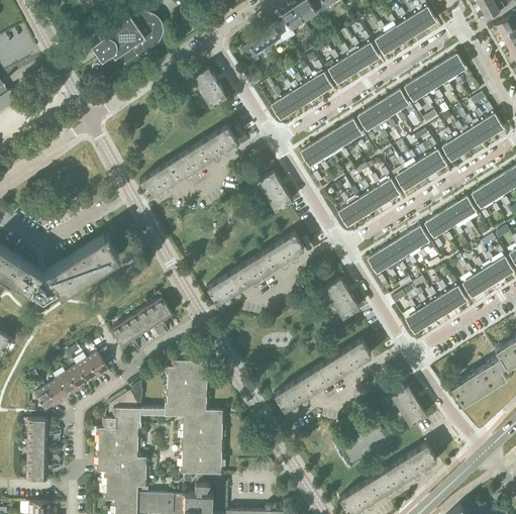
[(140,8),(147,4),(143,0),(141,0),(137,3),(140,8)]
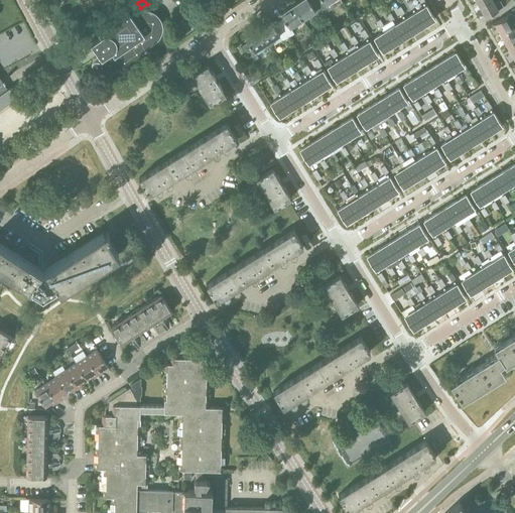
[(307,0),(306,0),(295,8),(304,22),(316,14),(319,20),(326,16),(315,1),(310,4),(307,0)]
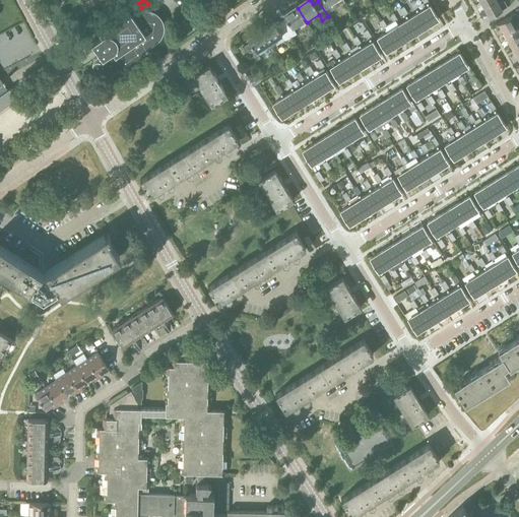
[(318,0),(318,1),(328,16),(333,13),(329,8),(335,4),(339,9),(345,5),(342,0),(318,0)]
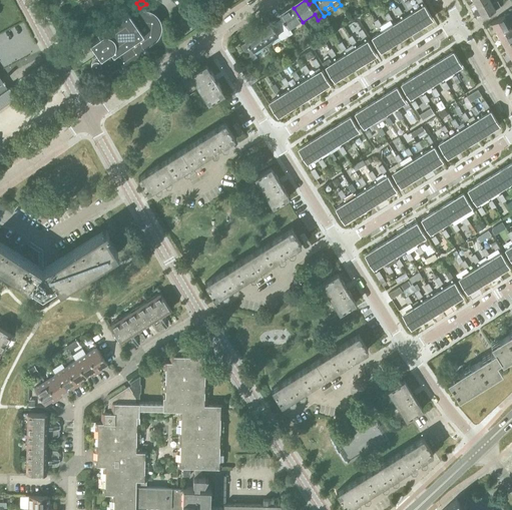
[(472,0),(477,9),(491,1),(492,0),(472,0)]
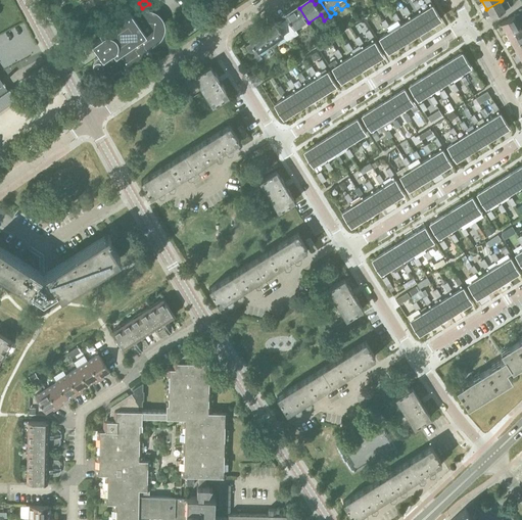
[(501,1),(486,9),(492,20),(512,10),(508,4),(504,6),(501,1)]
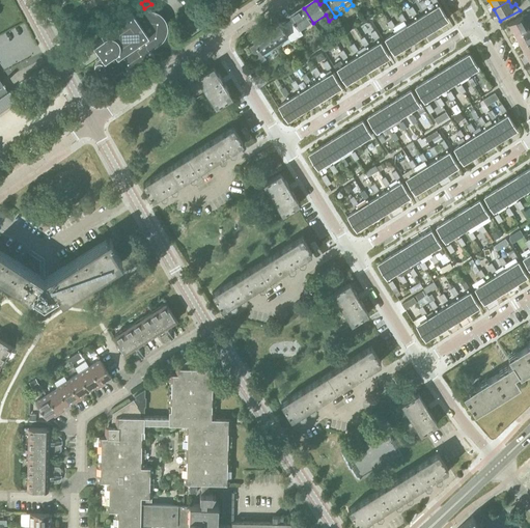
[(428,16),(438,29),(449,22),(440,8),(440,9),(438,6),(436,6),(438,9),(428,16)]
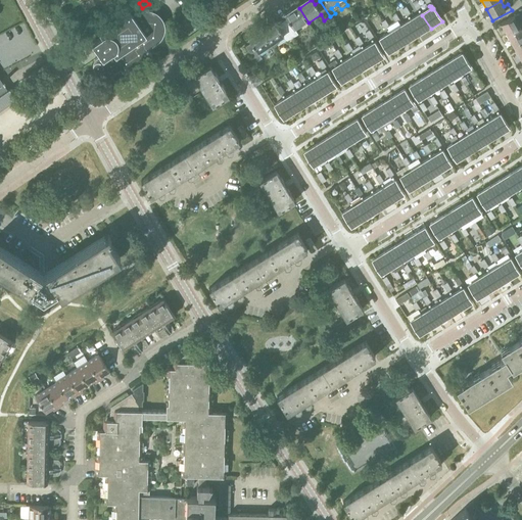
[(288,20),(283,25),(293,40),(299,36),(295,31),(309,22),(299,8),(285,17),(288,20)]
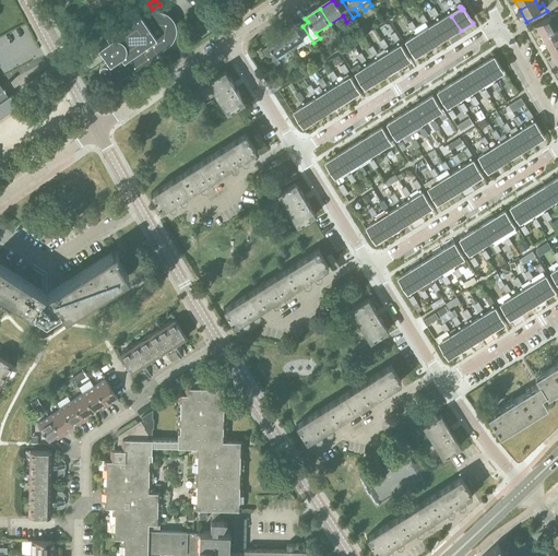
[(431,13),(435,20),(439,18),(435,11),(432,12),(431,9),(430,10),(431,13)]
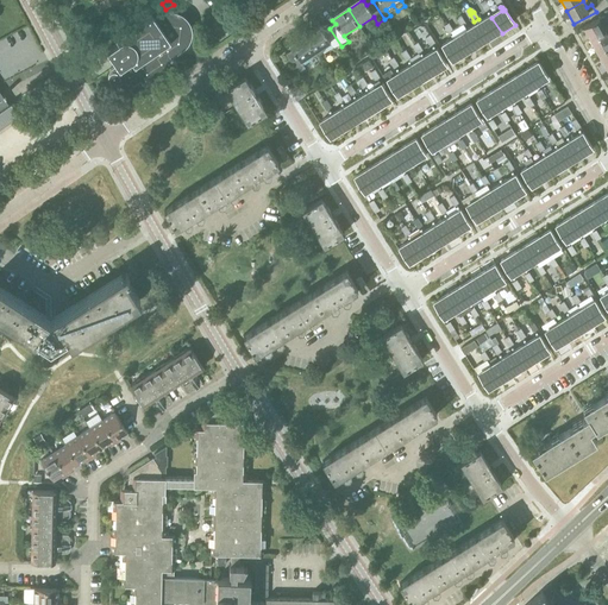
[(162,16),(160,17),(156,12),(117,39),(120,44),(108,52),(118,67),(110,73),(112,75),(111,75),(111,76),(110,77),(110,79),(110,80),(110,81),(110,82),(110,83),(111,84),(112,84),(113,86),(114,86),(116,86),(117,86),(119,84),(120,87),(124,84),(127,92),(142,82),(145,88),(177,65),(174,60),(181,54),(181,49),(180,49),(181,48),(182,46),(183,46),(183,45),(185,44),(186,43),(186,42),(187,41),(187,38),(187,37),(187,36),(187,35),(187,33),(187,32),(187,31),(187,29),(186,27),(186,26),(185,25),(183,24),(182,23),(181,21),(180,20),(179,20),(177,20),(179,14),(177,14),(175,13),(174,13),(171,13),(170,13),(168,13),(167,14),(164,14),(163,14),(162,16)]
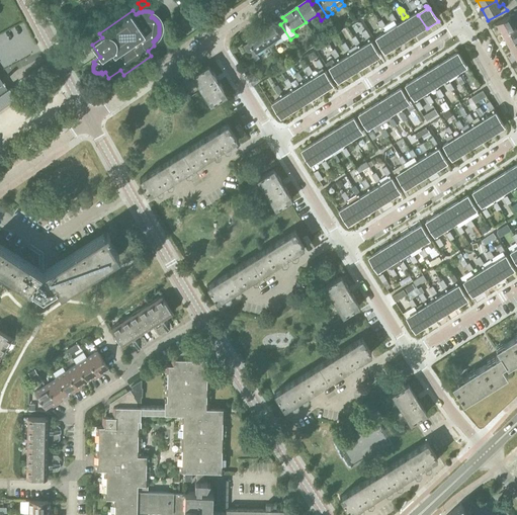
[(417,16),(408,21),(409,22),(417,34),(427,28),(418,15),(417,12),(415,13),(417,16)]
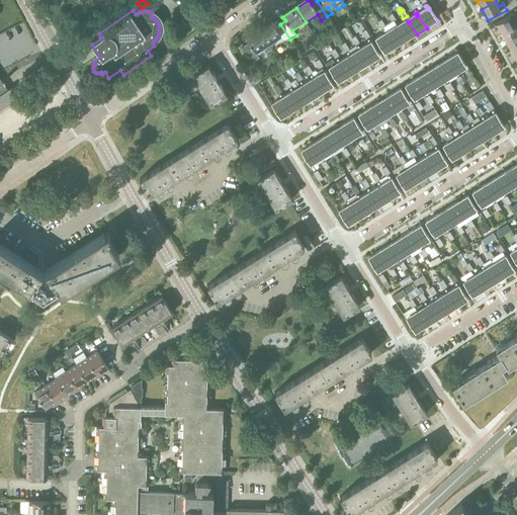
[(516,18),(515,16),(497,25),(503,36),(516,28),(516,18)]
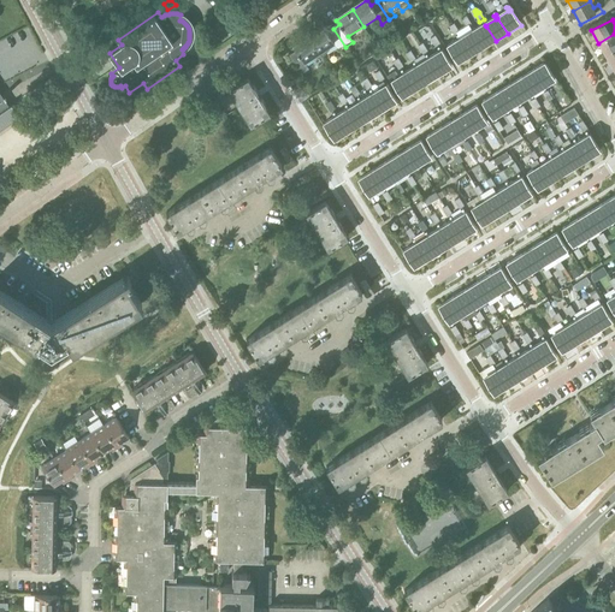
[(496,41),(486,27),(473,34),(483,49),(496,41)]
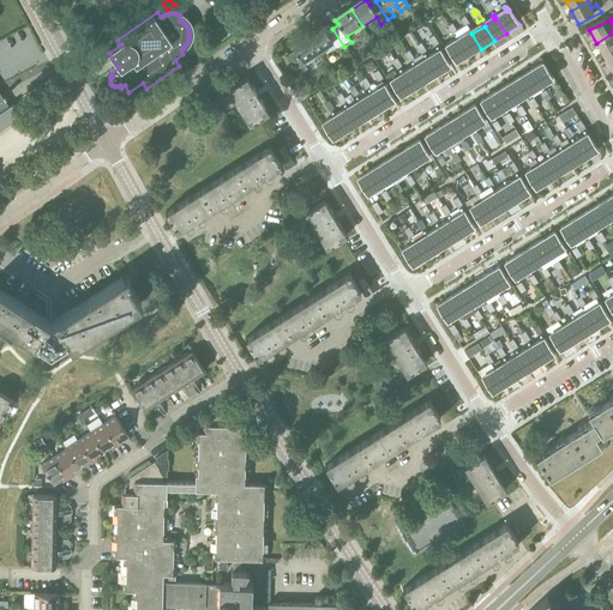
[(344,47),(332,29),(326,32),(323,28),(308,38),(319,54),(335,44),(338,50),(344,47)]
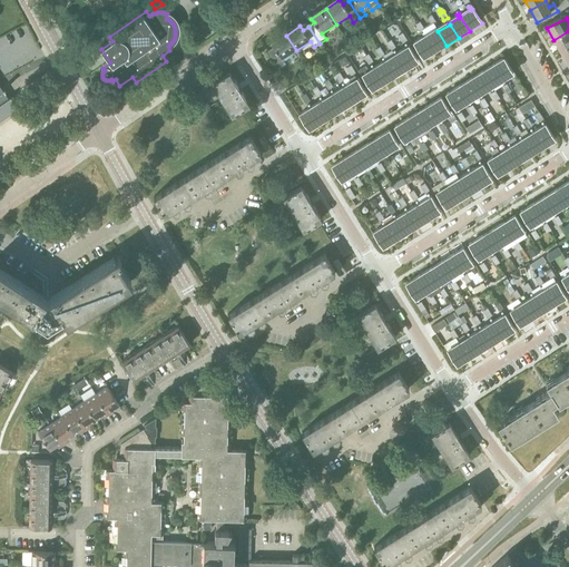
[(435,52),(447,46),(435,28),(434,29),(437,31),(427,38),(435,52)]
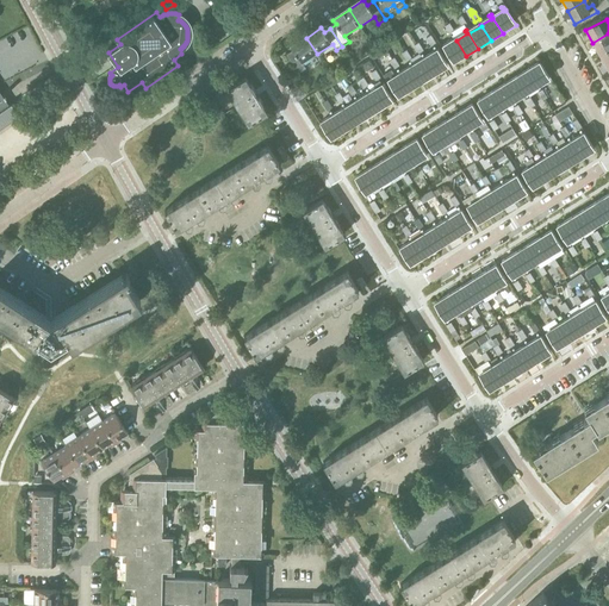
[(608,33),(592,43),(600,55),(608,49),(608,35),(608,33)]
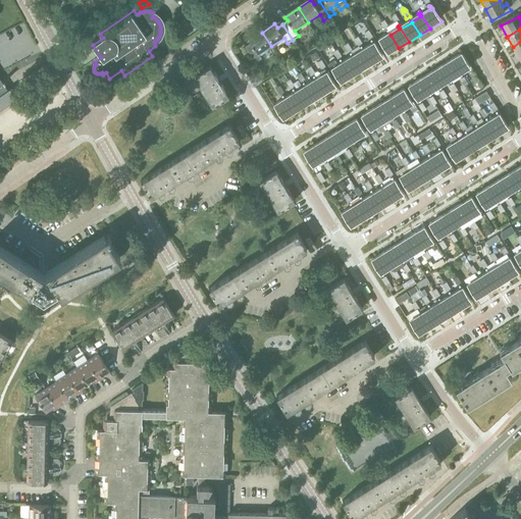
[(399,48),(391,35),(388,32),(387,33),(389,36),(379,42),(387,55),(399,48)]
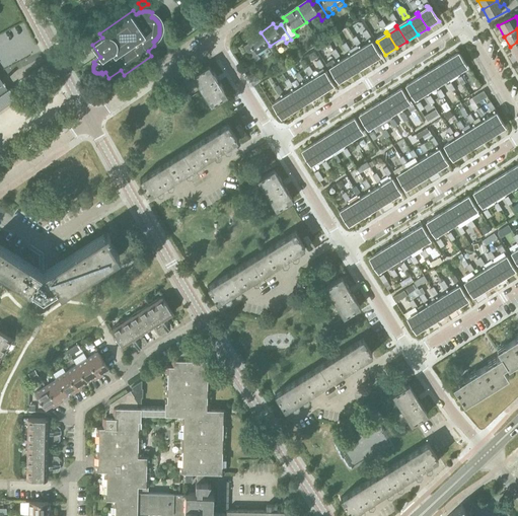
[(270,46),(261,32),(246,41),(249,45),(244,49),(254,64),(261,60),(257,55),(270,46)]
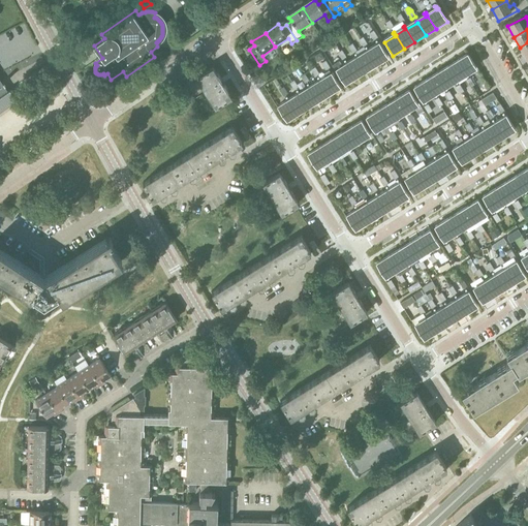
[(369,52),(377,65),(389,59),(380,45),(379,45),(377,42),(376,43),(378,47),(369,52)]
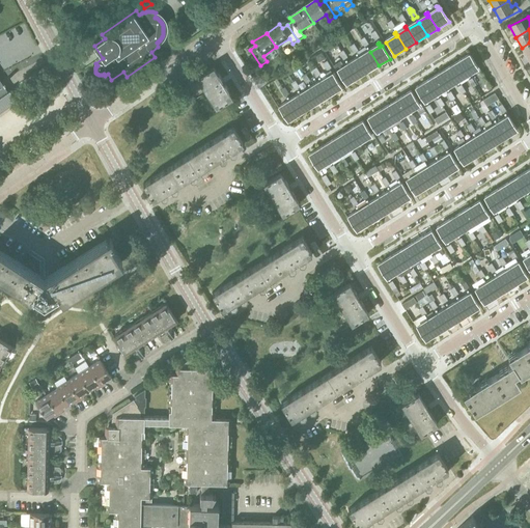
[(339,50),(338,48),(336,46),(330,50),(333,54),(339,50)]
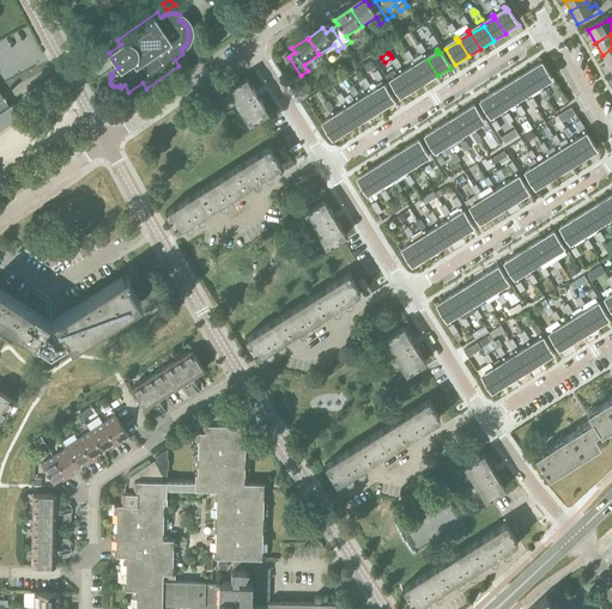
[(426,61),(416,68),(425,84),(437,75),(428,60),(425,56),(424,58),(426,61)]
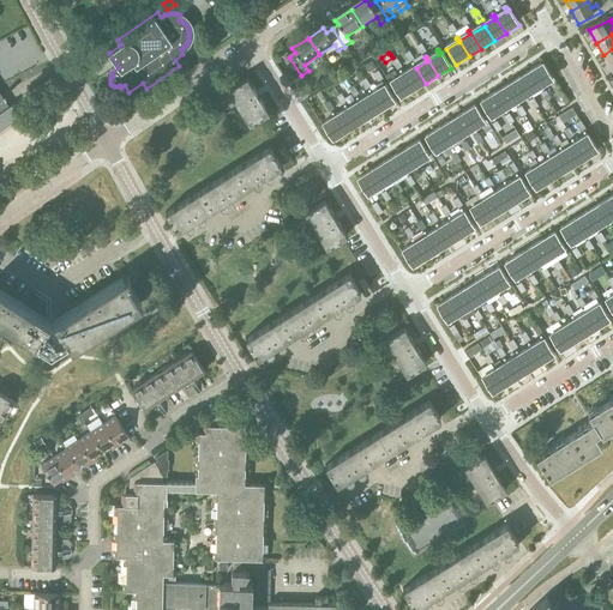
[(426,84),(416,68),(414,65),(413,66),(415,68),(404,76),(414,91),(426,84)]
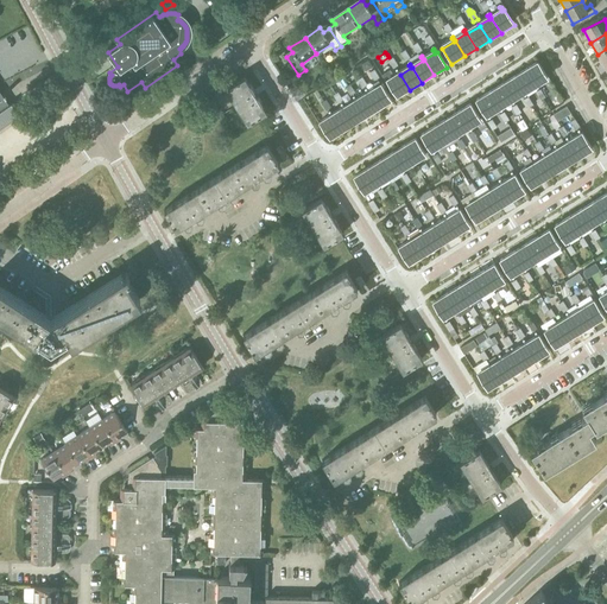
[(537,87),(549,80),(539,65),(526,72),(536,88),(538,91),(539,90),(537,87)]
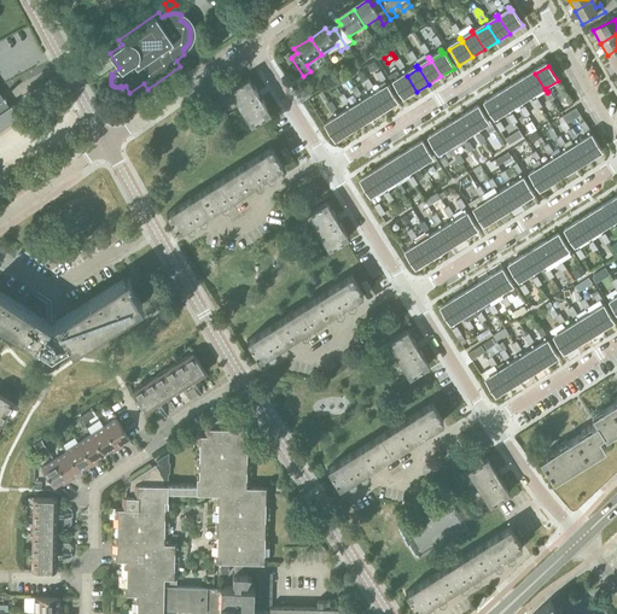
[(417,92),(407,76),(405,72),(403,74),(406,77),(394,85),(403,100),(417,92)]
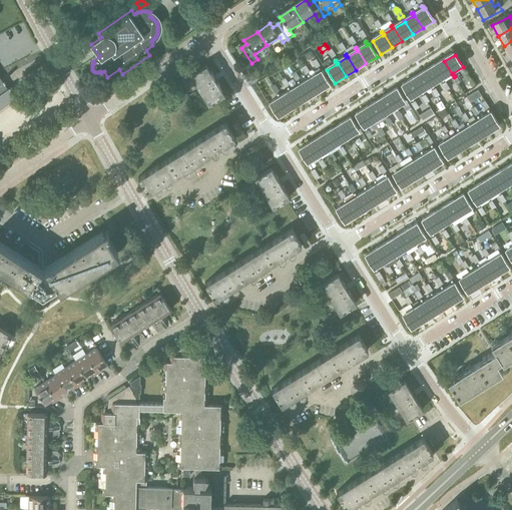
[(452,74),(444,61),(434,68),(442,81),(443,84),(445,83),(443,80),(452,74)]
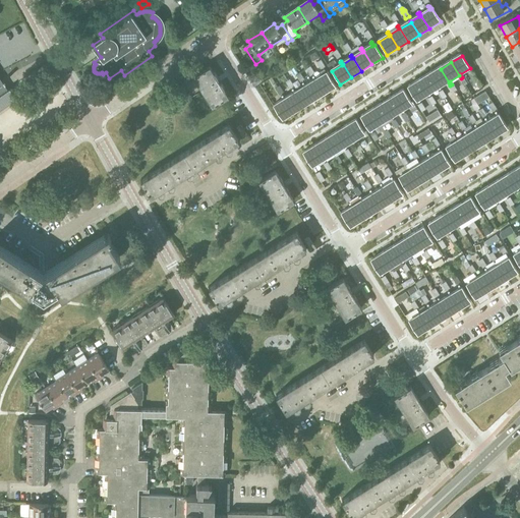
[(288,74),(295,70),(291,64),(284,68),(288,74)]
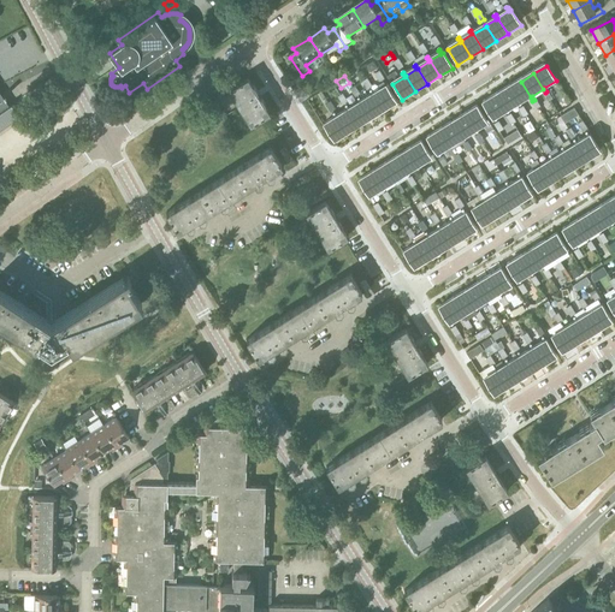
[(256,95),(258,95),(253,88),(247,81),(229,93),(252,128),(270,116),(265,107),(261,100),(260,101),(256,95)]
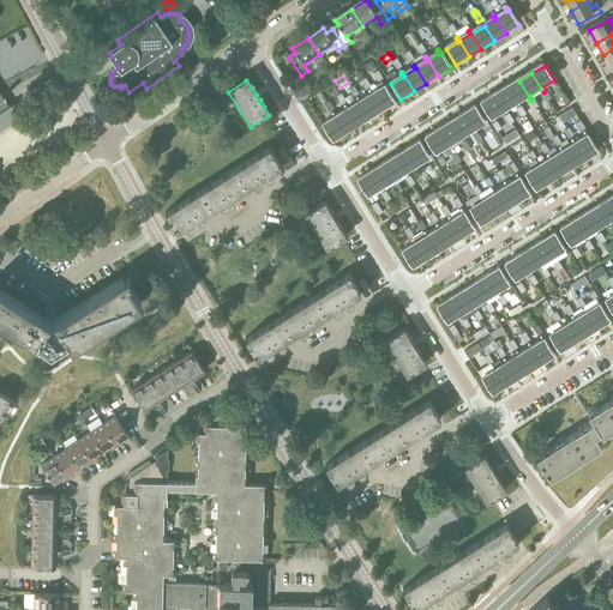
[(506,89),(517,104),(518,108),(521,107),(518,103),(529,97),(520,82),(506,89)]
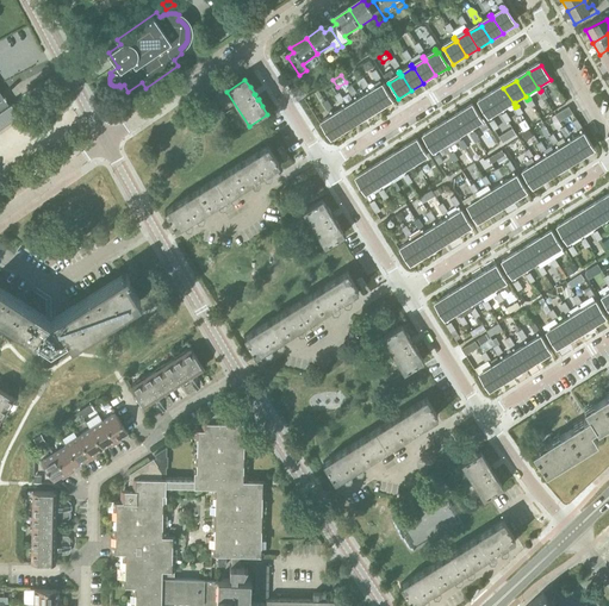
[(377,91),(371,94),(380,110),(393,102),(385,91),(387,89),(385,86),(383,87),(380,83),(376,87),(377,91)]
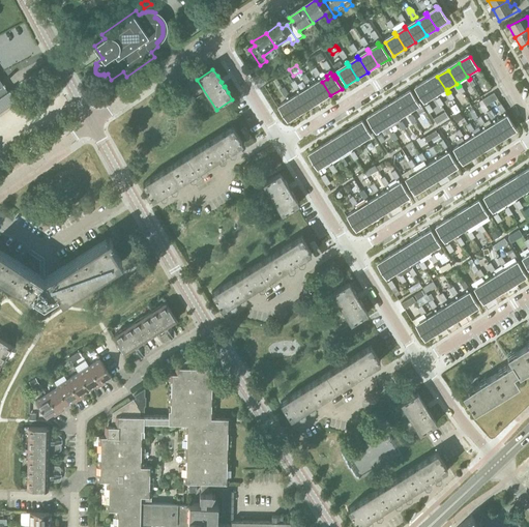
[(427,84),(435,97),(437,100),(438,99),(436,96),(446,90),(437,77),(427,84)]
